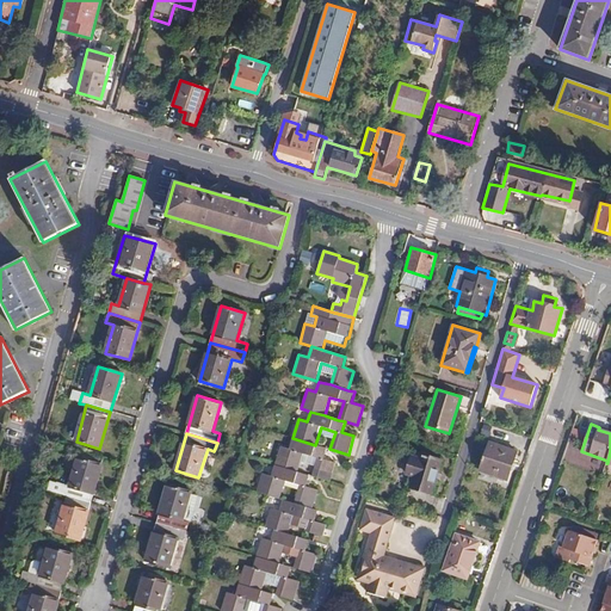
[(297,471),(303,455),(318,458),(314,468),(316,469),(314,476),(329,481),(332,474),(333,475),(337,463),(323,460),(327,449),(315,445),(292,438),(289,449),(281,446),(275,464),(297,471)]
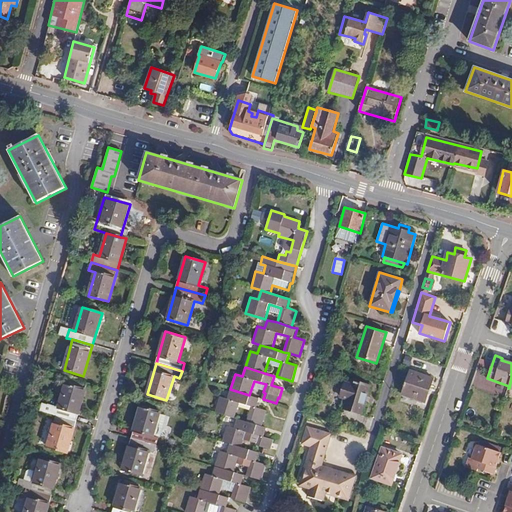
[(402,395),(425,403),(434,379),(410,371),(402,395)]
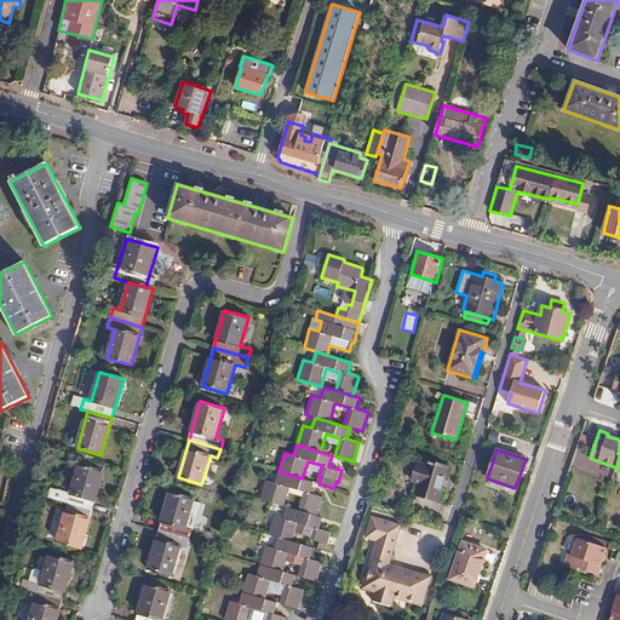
[(437,501),(447,466),(426,460),(425,465),(418,463),(413,482),(419,483),(415,495),(437,501)]
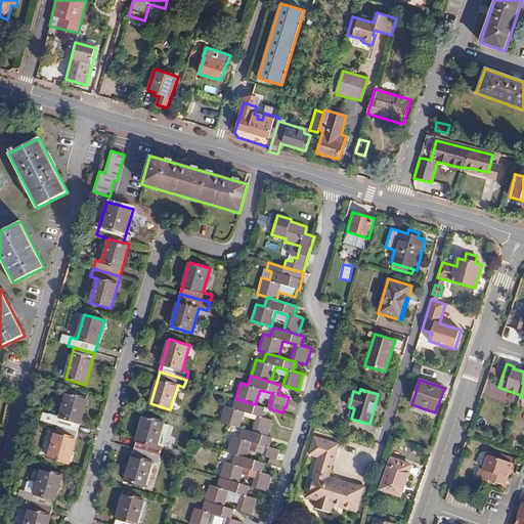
[(78,432),(88,399),(67,393),(59,418),(54,416),(52,425),(57,426),(78,432)]
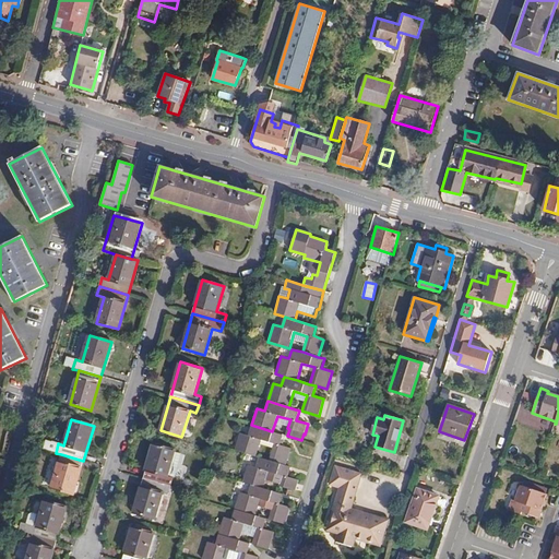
[(280,444),(283,435),(272,431),(251,425),(248,435),(240,433),(235,450),(256,456),(261,441),(274,444),(269,461),(286,465),(292,448),(280,444)]
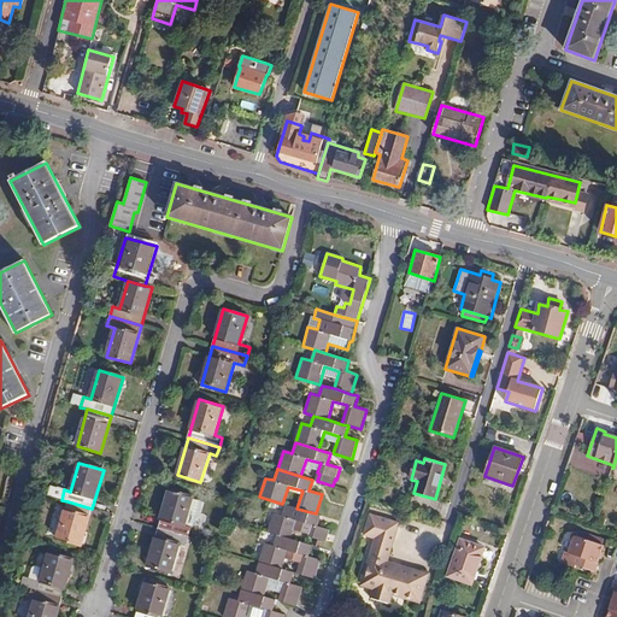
[(186,527),(194,495),(170,489),(159,527),(189,536),(192,528),(186,527)]
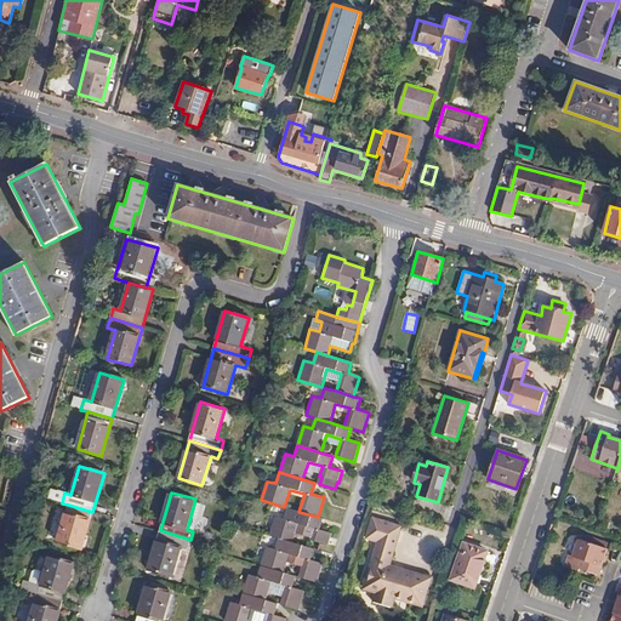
[(81,550),(92,512),(68,505),(57,542),(81,550)]
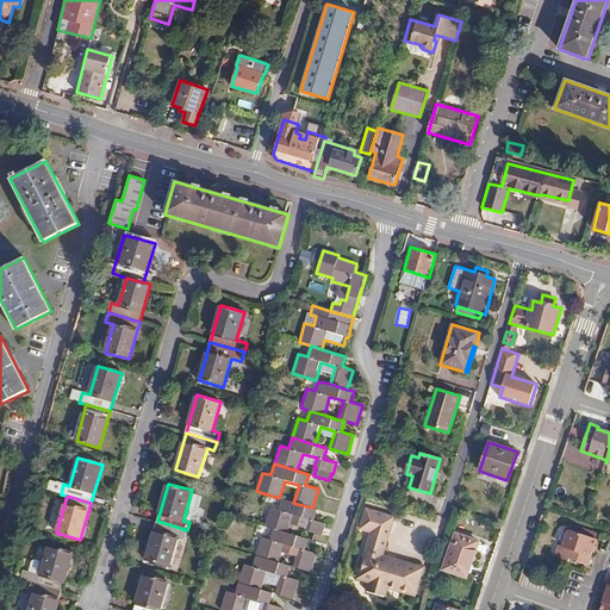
[(288,534),(294,515),(307,520),(304,530),(322,536),(327,524),(315,521),(318,510),(312,508),(293,503),(282,499),(279,510),(271,506),(265,527),(274,529),(288,534)]
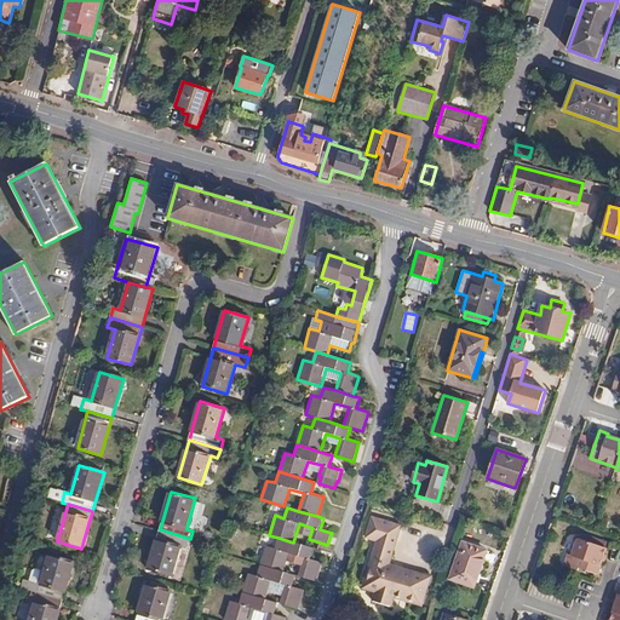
[(362,589),(374,592),(372,602),(391,608),(395,595),(423,603),(431,577),(390,564),(401,527),(372,517),(366,537),(377,540),(362,589)]
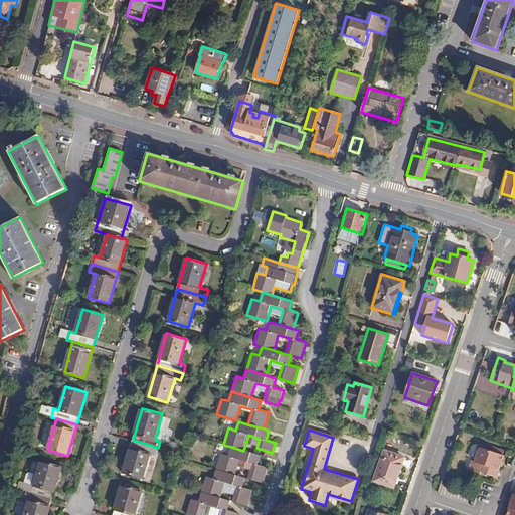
[(156,455),(158,448),(133,440),(124,472),(144,478),(150,454),(156,455)]
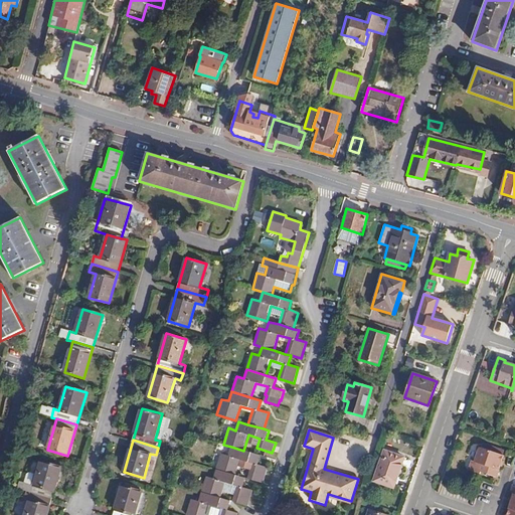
[(236,475),(240,461),(252,464),(247,479),(264,483),(269,468),(258,464),(261,456),(243,451),(231,447),(228,456),(221,454),(216,469),(236,475)]
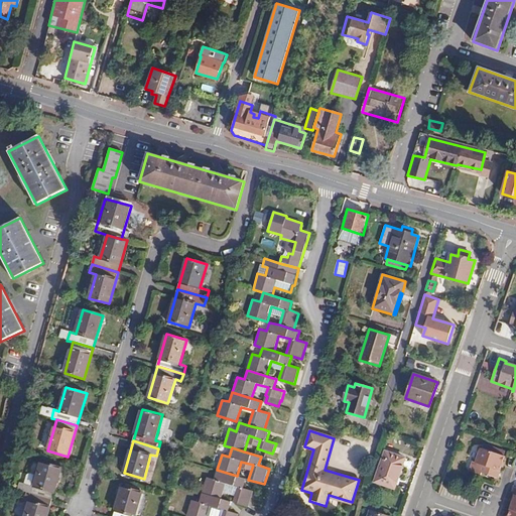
[(473,462),(470,471),(481,475),(482,473),(498,478),(505,457),(481,448),(477,463),(473,462)]
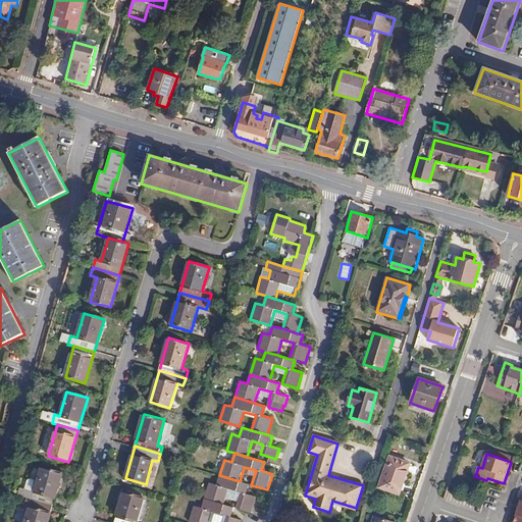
[(410,463),(389,457),(378,487),(400,494),(410,463)]
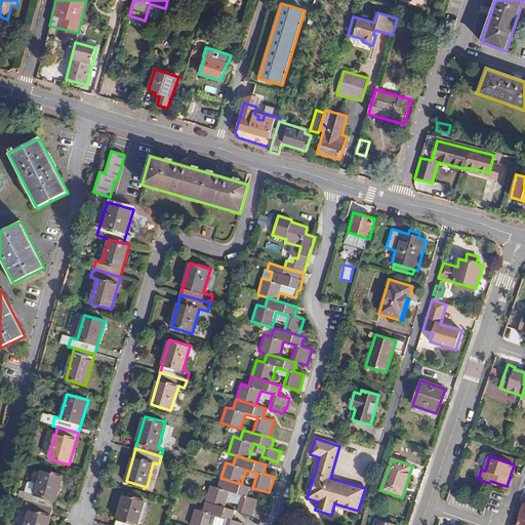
[(53,508),(63,476),(42,471),(35,494),(22,490),(19,498),(27,500),(53,508)]
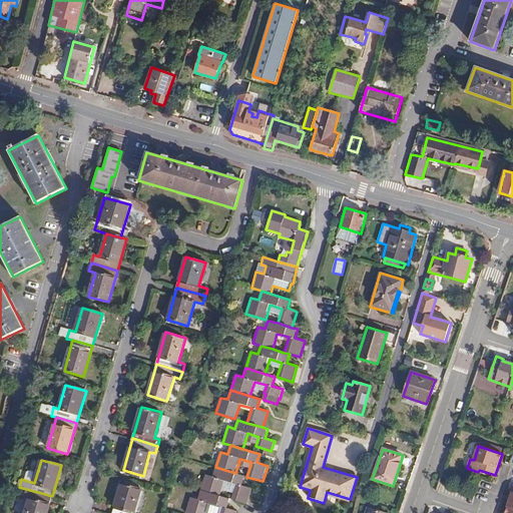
[(219,496),(224,481),(236,485),(231,500),(247,504),(251,488),(242,485),(244,476),(235,473),(215,467),(212,477),(205,474),(200,490),(219,496)]
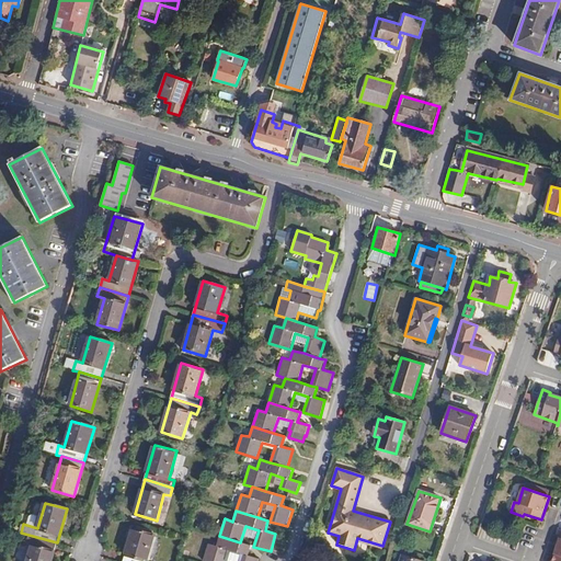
[(146,560),(155,535),(133,528),(123,560),(146,560)]
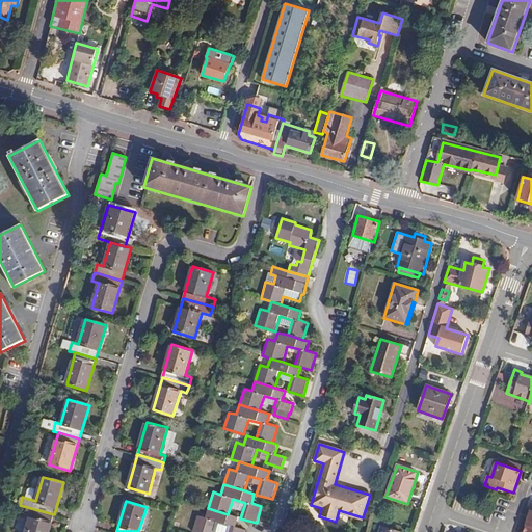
[(48,531),(54,514),(27,507),(25,514),(31,516),(26,531),(48,531)]
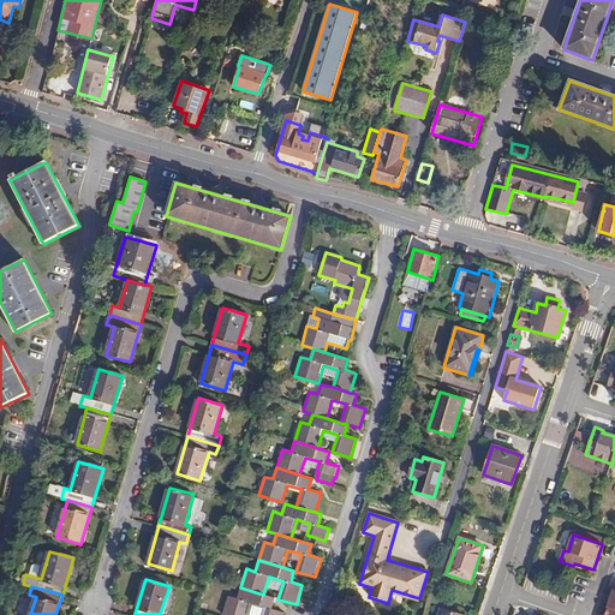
[(221,614),(248,614),(251,604),(266,608),(263,614),(284,614),(285,613),(272,609),(275,598),(270,597),(263,595),(240,587),(237,598),(228,596),(222,614),(221,614)]
